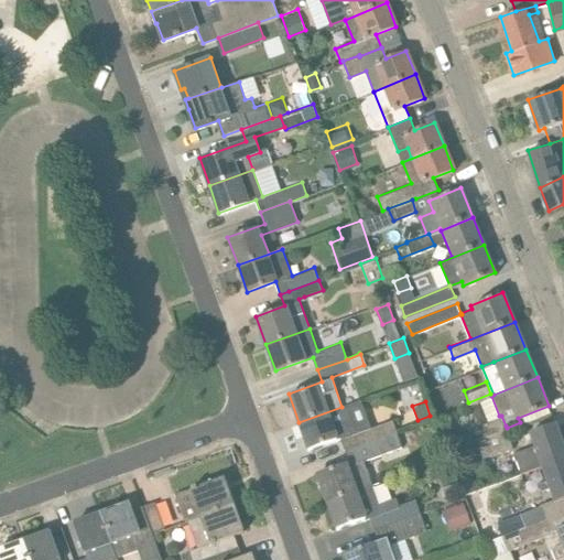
[(340,437),(346,450),(405,428),(405,427),(397,430),(392,418),(351,433),(342,407),(299,422),(308,449),(340,437)]
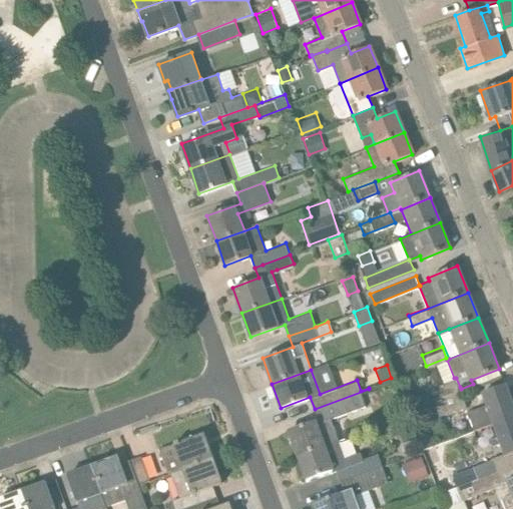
[(433,397),(460,387),(456,378),(454,378),(436,384),(438,388),(428,391),(431,397),(433,397)]
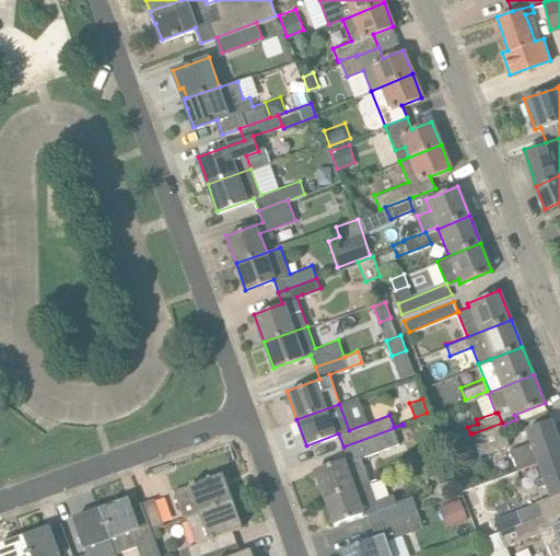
[(538,463),(559,455),(559,443),(551,418),(526,428),(531,441),(510,449),(517,468),(538,461),(538,463)]
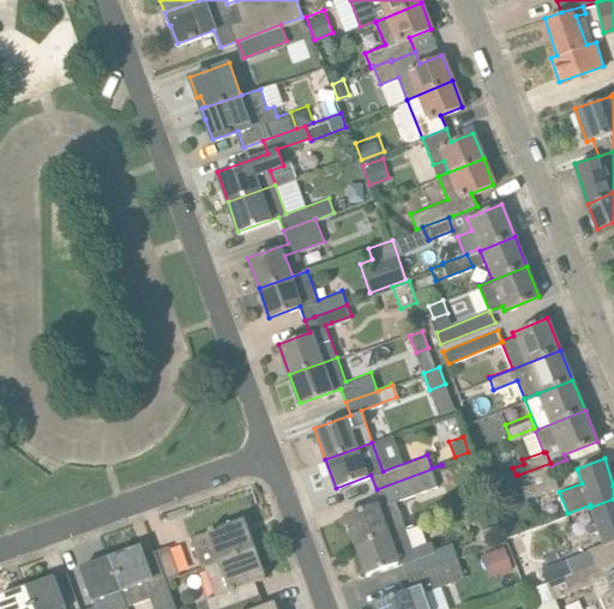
[(558,484),(552,465),(551,463),(518,475),(527,495),(558,484)]
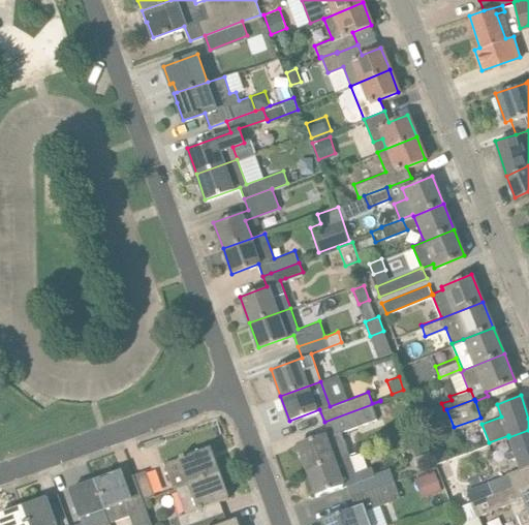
[(298,443),(307,469),(349,454),(341,430),(377,418),(377,417),(384,413),(380,401),(324,422),(328,432),(298,443)]
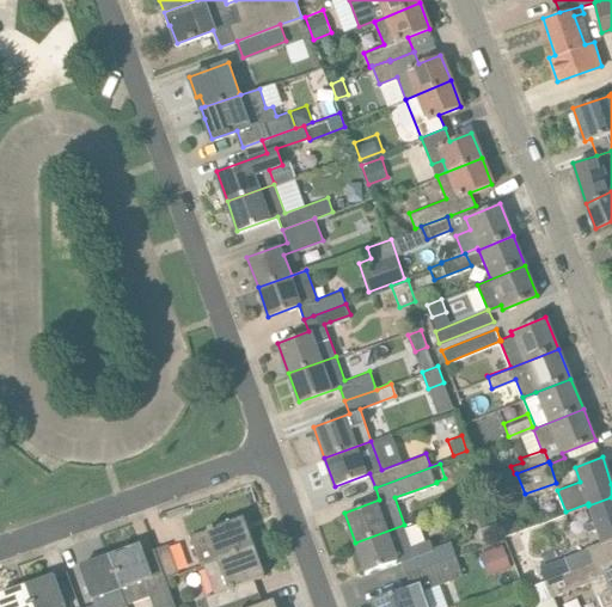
[(519,498),(506,494),(502,502),(515,507),(519,498)]
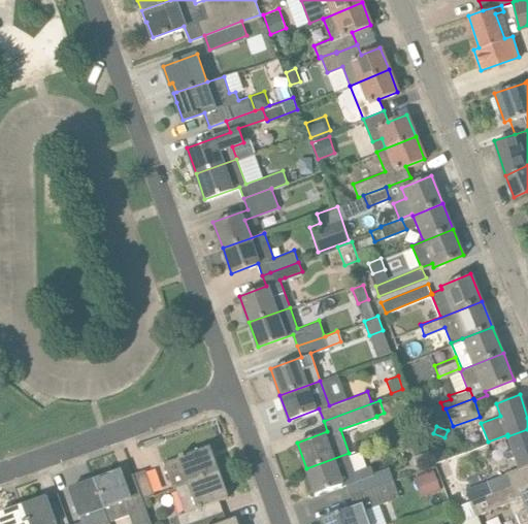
[(515,455),(519,468),(527,464),(527,429),(507,436),(512,449),(504,451),(507,457),(515,455)]
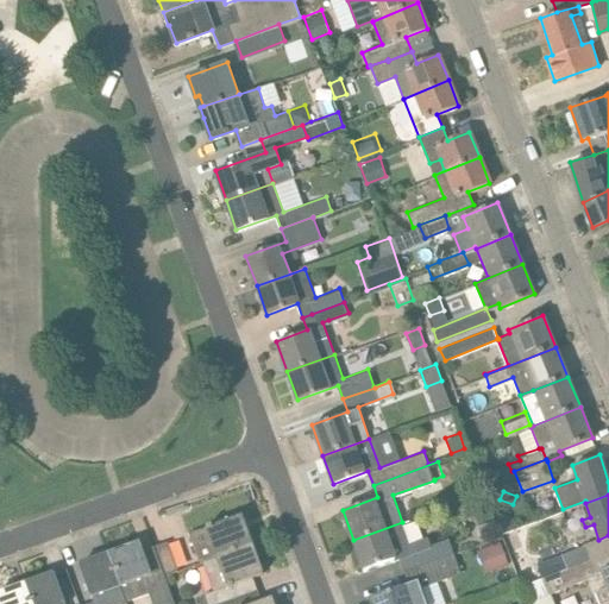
[(200,560),(202,559),(250,542),(239,514),(189,530),(200,560)]
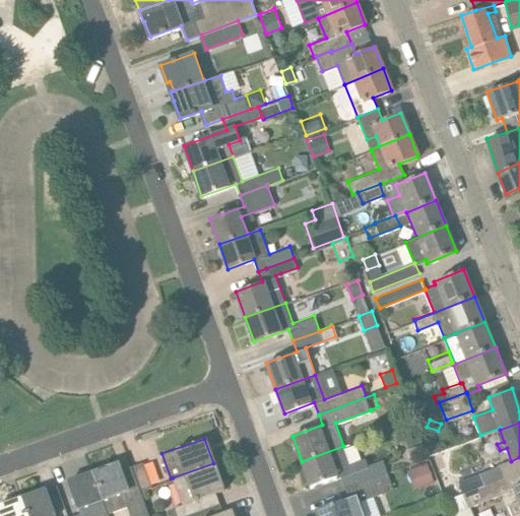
[(418,443),(406,447),(411,460),(423,456),(418,443)]
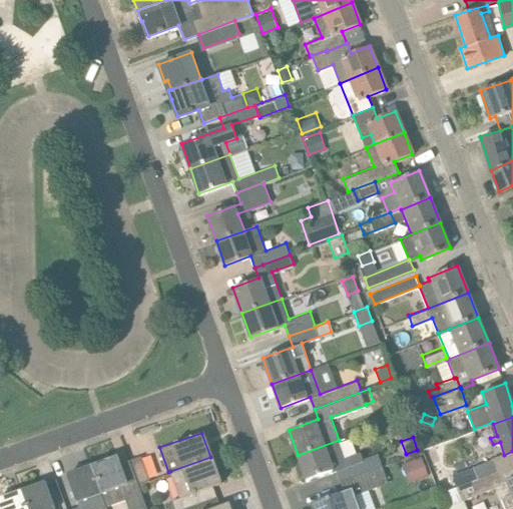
[(336,469),(341,481),(383,465),(379,453),(348,465),(339,440),(298,455),(306,479),(331,470),(332,471),(336,469)]
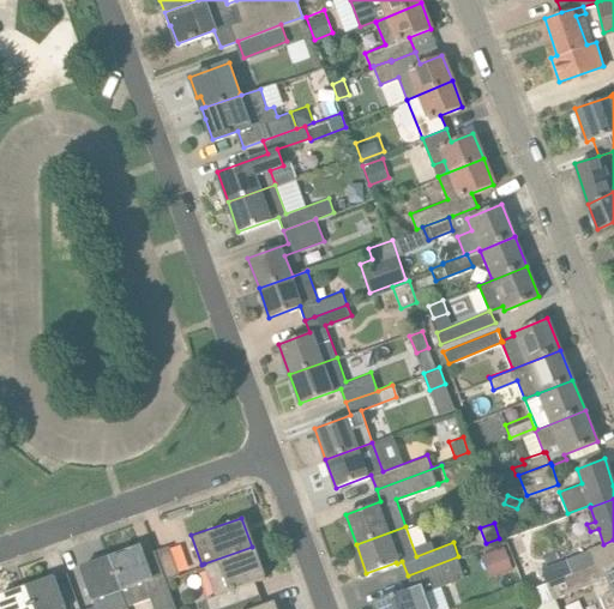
[(479,553),(489,576),(512,565),(503,543),(479,553)]
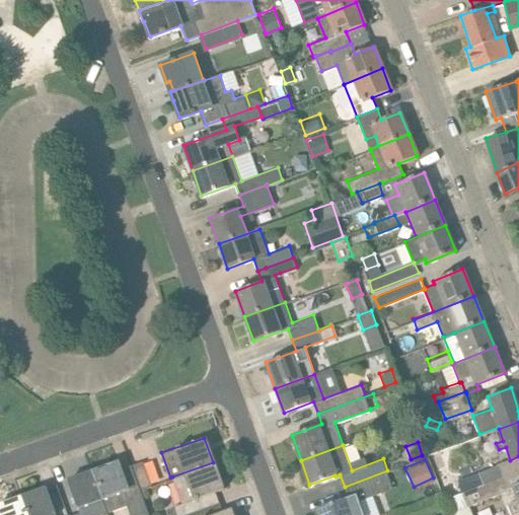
[(142,460),(131,464),(139,485),(140,489),(151,485),(142,460)]
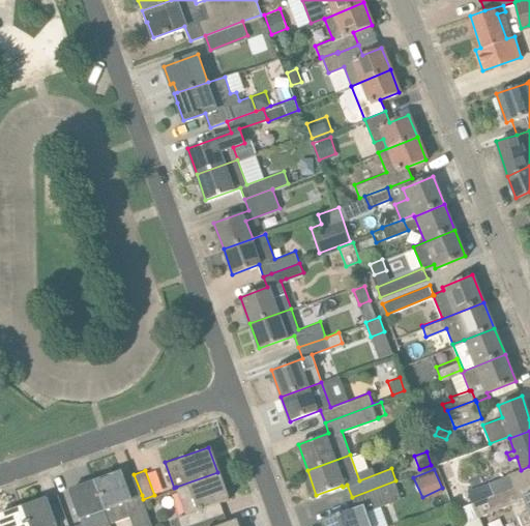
[(95,480),(105,508),(130,499),(121,471),(95,480)]
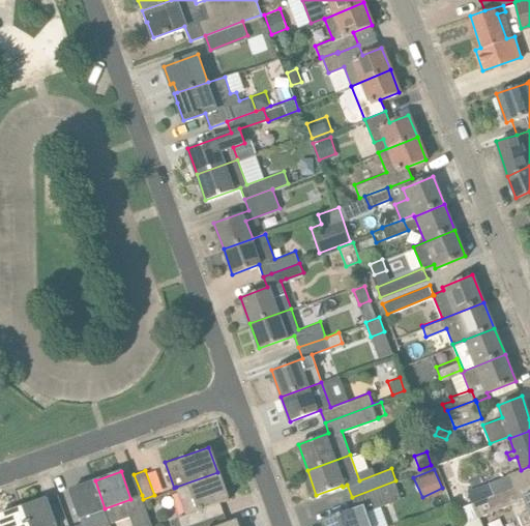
[(178,515),(181,525),(184,525),(223,513),(218,501),(228,498),(217,472),(176,487),(185,513),(178,515)]
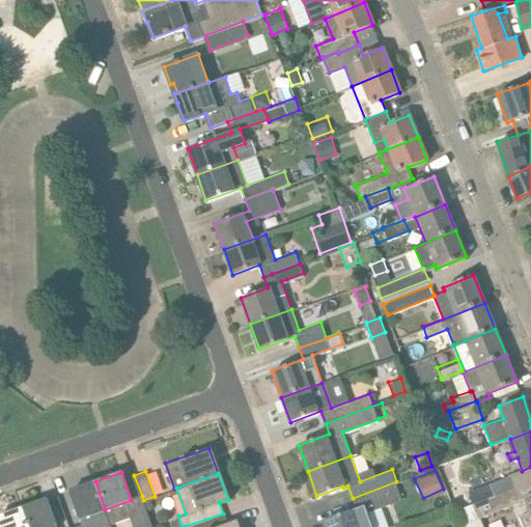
[(458,508),(458,509),(519,486),(514,475),(510,476),(510,475),(510,473),(491,482),(473,489),(468,491),(472,502),(458,508)]
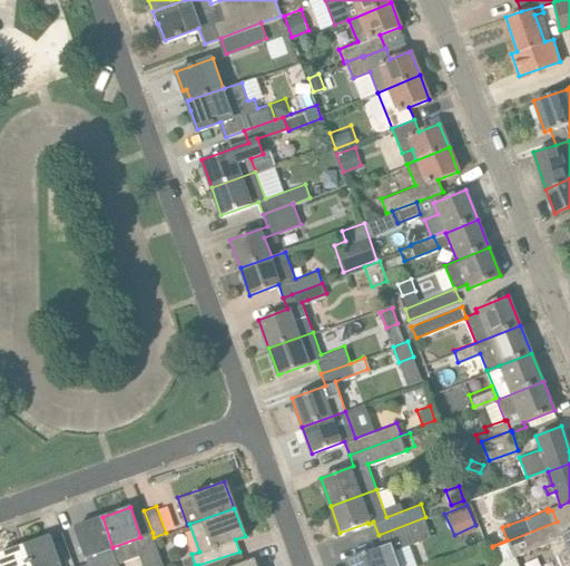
[(112,547),(102,517),(74,528),(84,557),(112,547)]
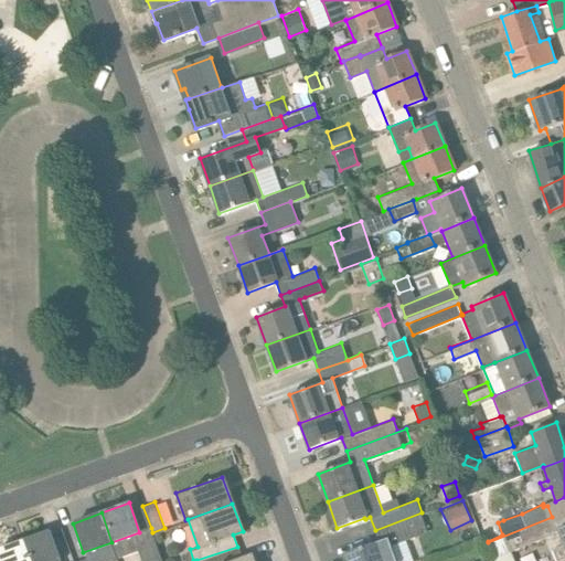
[(347,552),(349,560),(396,560),(393,548),(392,543),(427,530),(422,512),(375,530),(379,541),(347,552)]
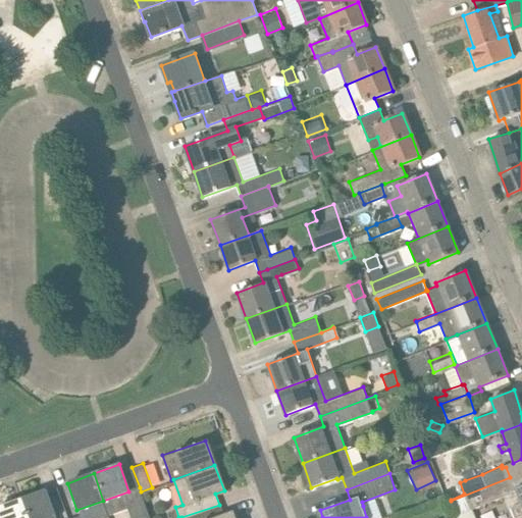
[(510,477),(451,501),(457,514),(471,508),(511,491),(511,490),(514,488),(510,477)]
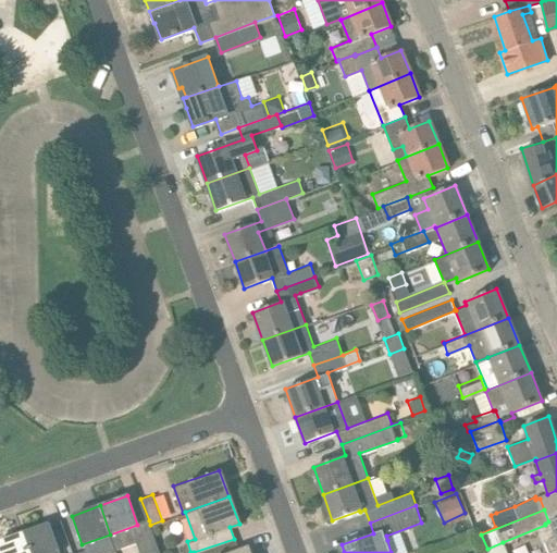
[(556,518),(548,521),(555,536),(544,539),(548,552),(556,548),(556,518)]
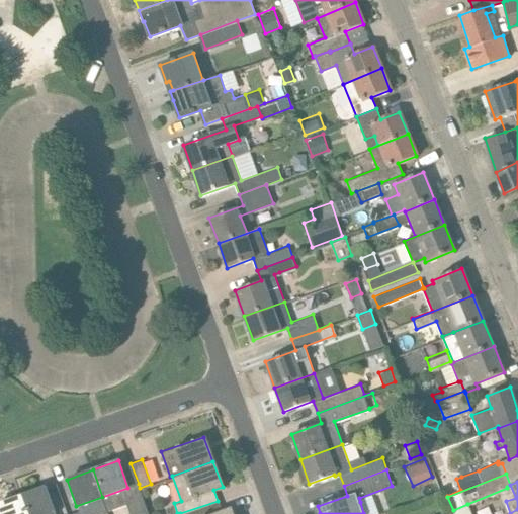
[(148,513),(140,488),(139,484),(127,488),(137,513),(148,513)]
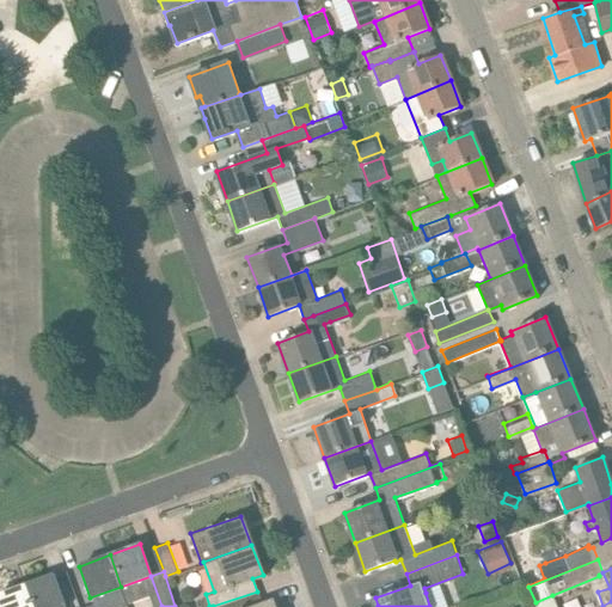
[(80,606),(78,606),(66,606),(55,575),(24,586),(31,606),(80,606)]
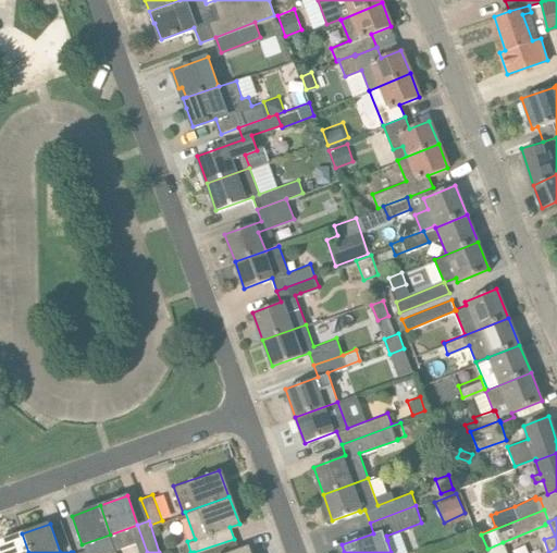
[(0,541),(0,552),(28,552),(22,533),(0,541)]
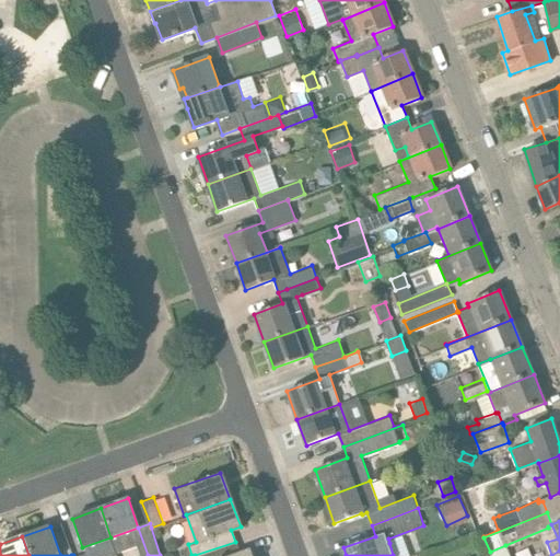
[(251,555),(248,548),(240,552),(236,541),(235,542),(195,555),(251,555)]
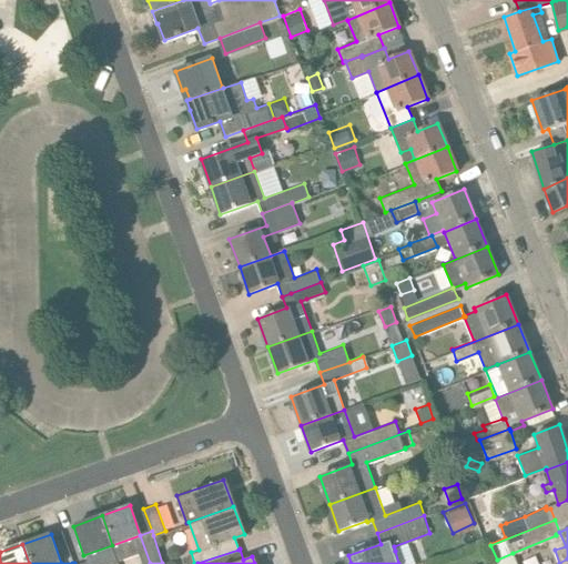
[(516,563),(513,554),(493,563),(516,563)]
